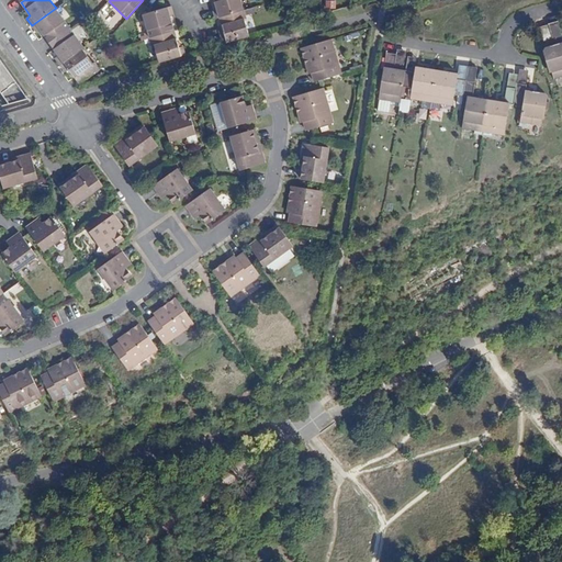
[(220,18),(245,10),(240,0),(214,0),(217,9),(213,10),(216,19),(220,18)]
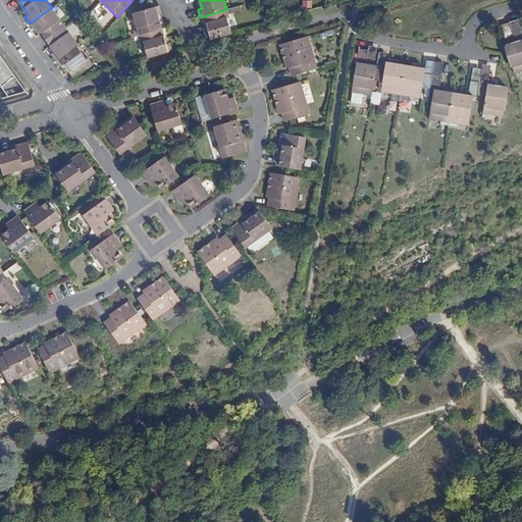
[(133,13),(140,36),(162,29),(160,22),(158,14),(162,13),(159,6),(146,10),(133,13)]
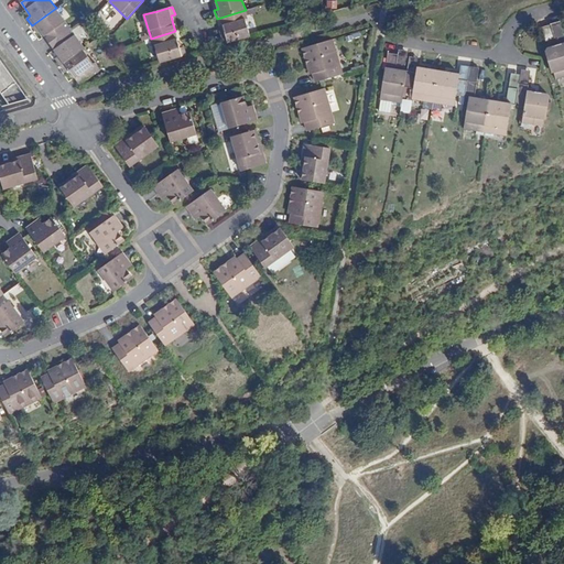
[(50,43),(71,28),(56,8),(32,25),(36,32),(40,30),(50,43)]
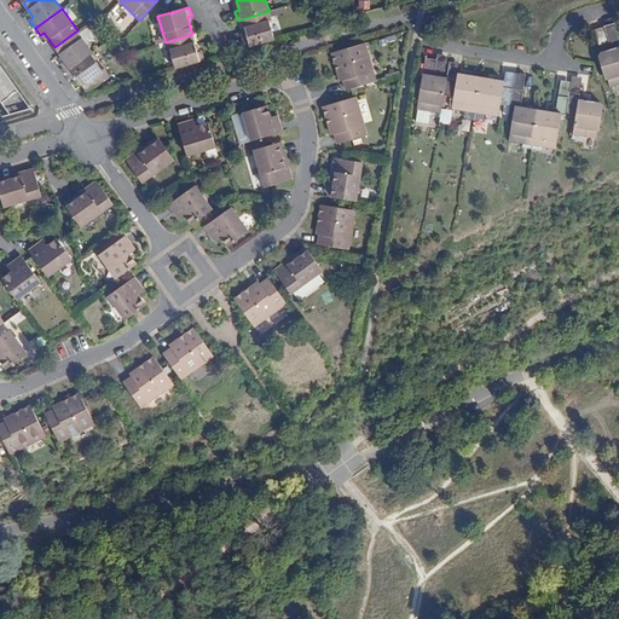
[(243,38),(246,48),(275,40),(270,22),(272,21),(270,11),(242,19),(244,28),(247,36),(243,38)]
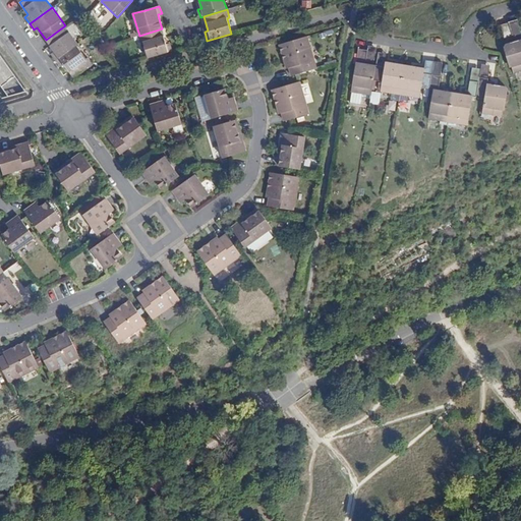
[(514,73),(520,70),(520,31),(518,19),(508,22),(509,23),(512,36),(513,37),(516,36),(517,41),(506,44),(504,47),(509,64),(511,63),(514,73)]
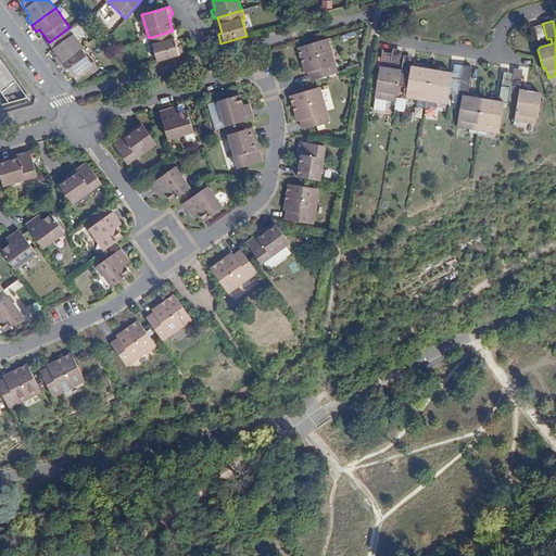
[(539,40),(546,38),(543,25),(534,27),(539,40)]
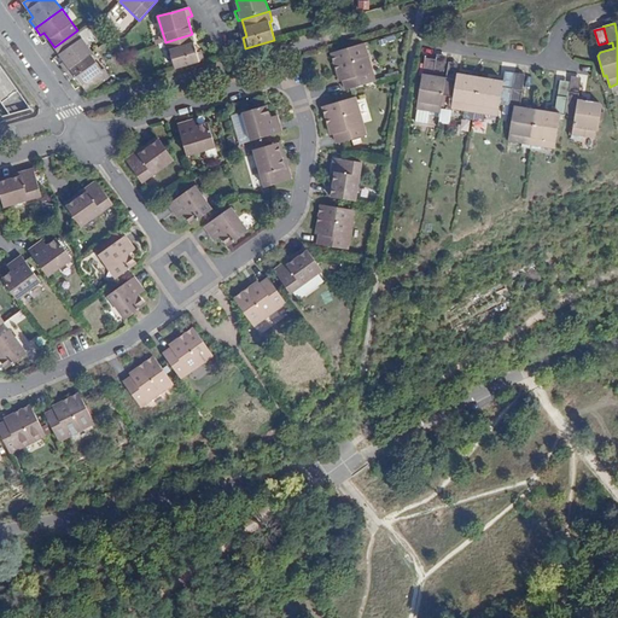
[(66,71),(91,54),(93,52),(77,30),(54,47),(64,62),(60,64),(66,71)]
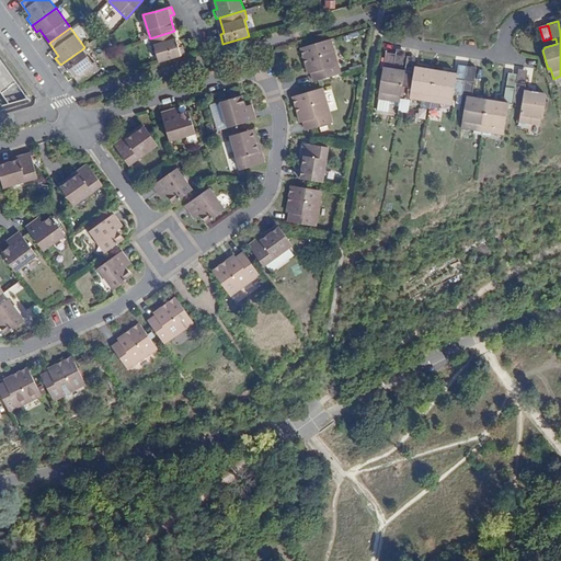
[(155,46),(159,63),(185,55),(185,54),(183,46),(179,47),(176,41),(174,31),(150,38),(152,46),(155,46)]
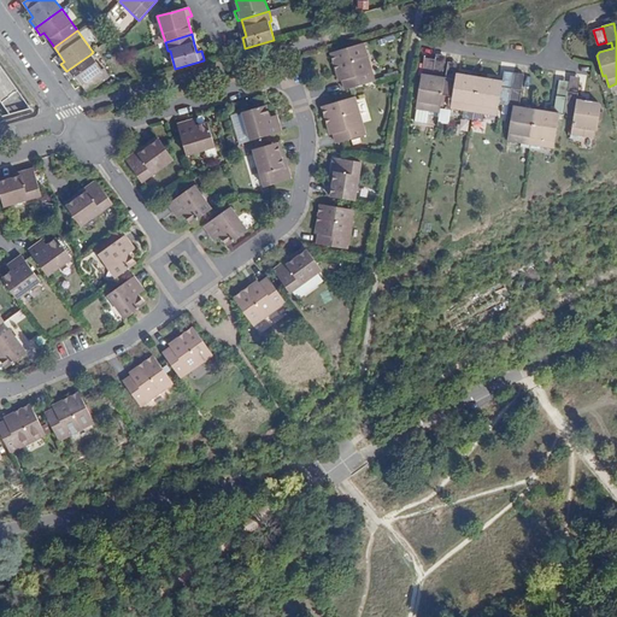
[(375,81),(364,42),(331,53),(338,72),(341,71),(344,80),(342,80),(346,90),(375,81)]
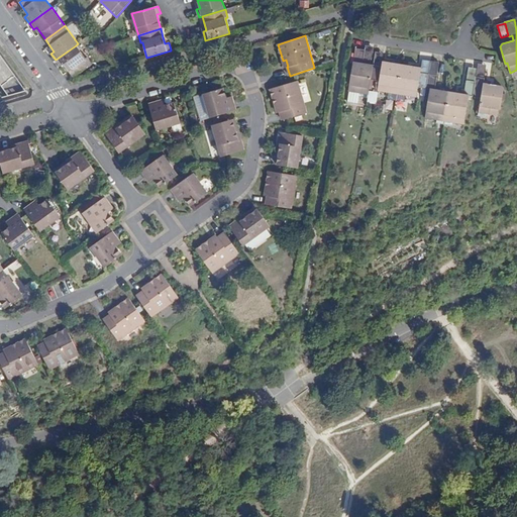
[(64,65),(73,77),(92,63),(88,58),(86,59),(76,45),(56,60),(61,67),(64,65)]
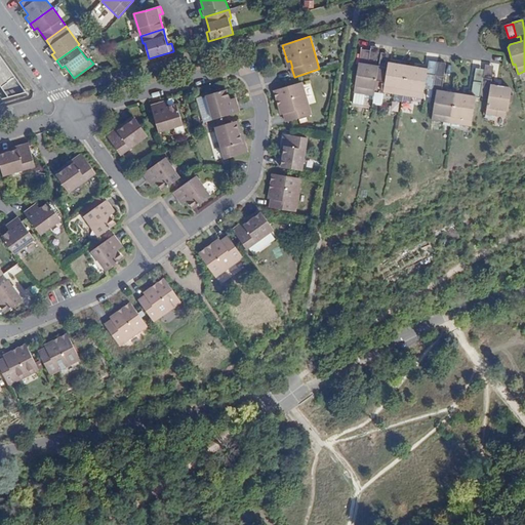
[(371,50),(369,59),(377,61),(379,47),(371,46),(371,50)]
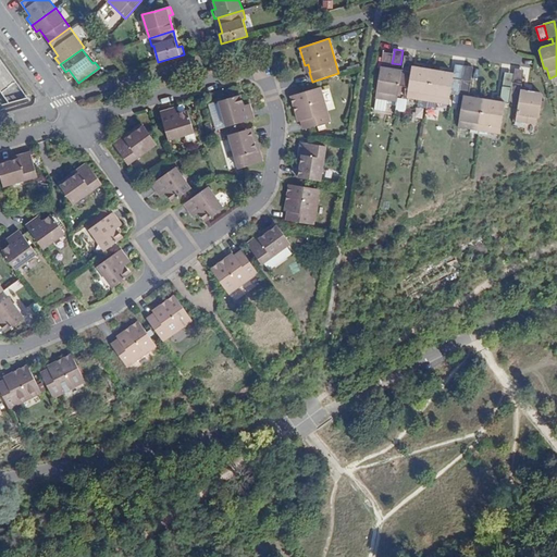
[(387,100),(397,102),(399,86),(403,70),(391,69),(392,63),(394,53),(383,52),(375,99),(376,99),(387,100)]
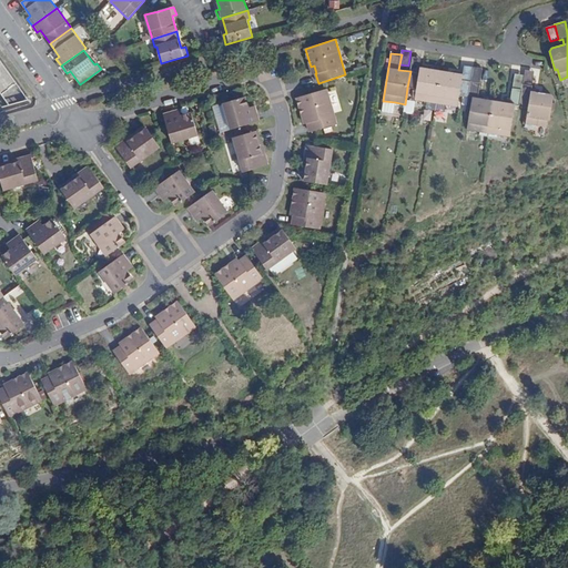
[(0,101),(9,95),(14,103),(2,107),(30,100),(30,99),(29,99),(28,98),(29,97),(0,57),(0,101)]
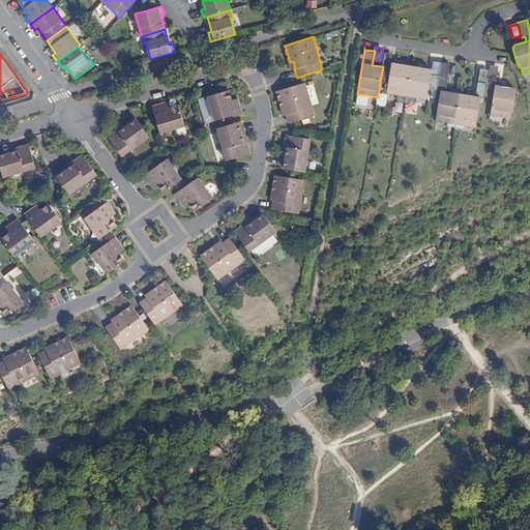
[(393,55),(385,54),(383,66),(391,68),(392,63),(393,55)]
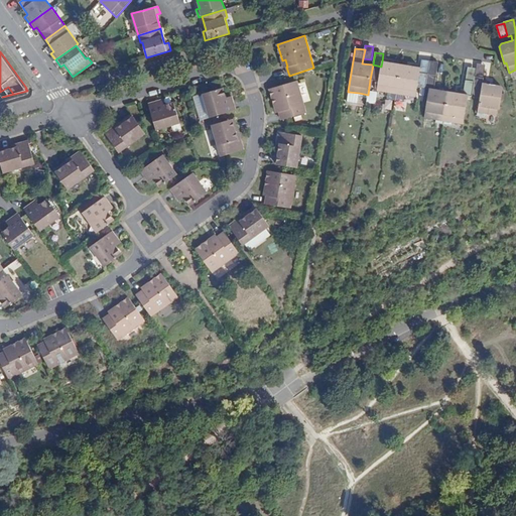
[(421,59),(420,68),(419,73),(427,74),(429,61),(429,60),(421,59)]
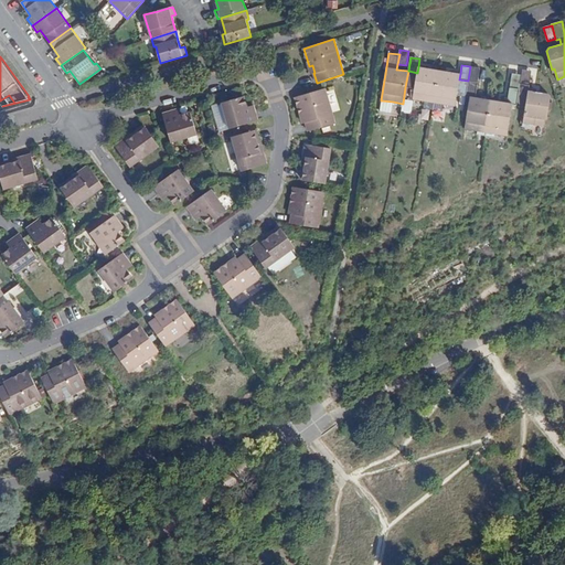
[(417,73),(408,71),(405,87),(411,87),(415,88),(413,97),(413,99),(426,102),(434,103),(439,71),(418,67),(417,73)]
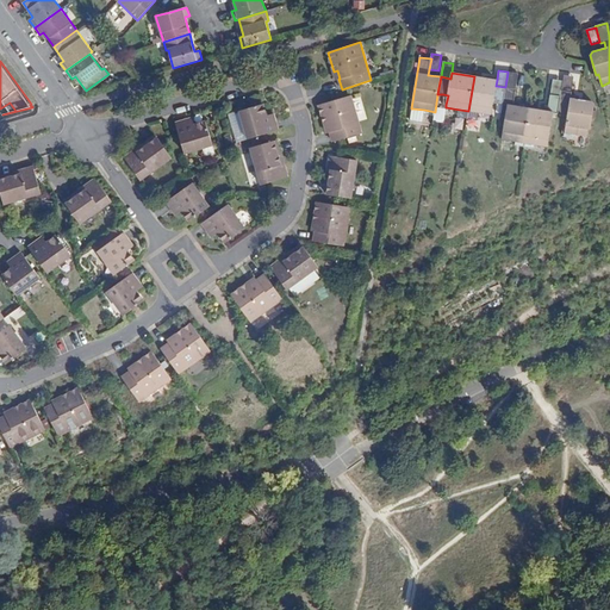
[(508,73),(505,87),(516,89),(518,74),(508,73)]
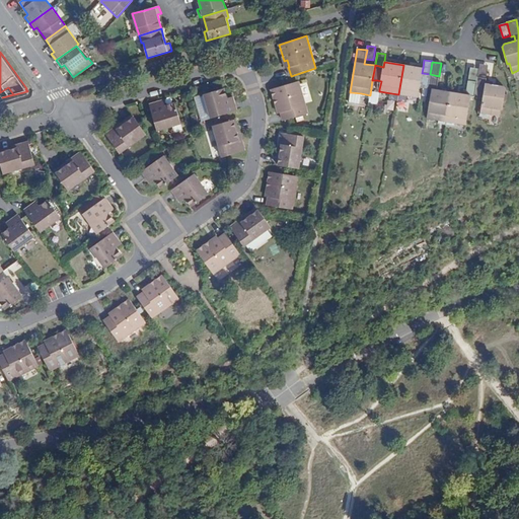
[(489,65),(480,64),(479,69),(478,77),(486,78),(489,65)]
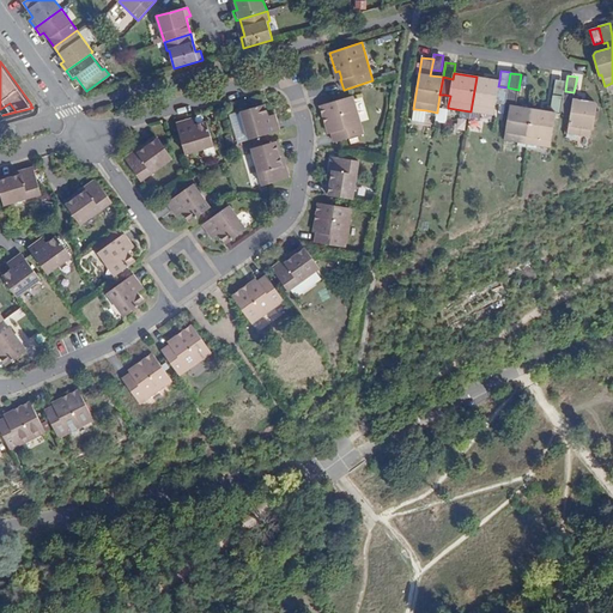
[(499,80),(477,77),(471,111),(480,113),(493,115),(496,103),(505,105),(508,87),(498,86),(499,80)]
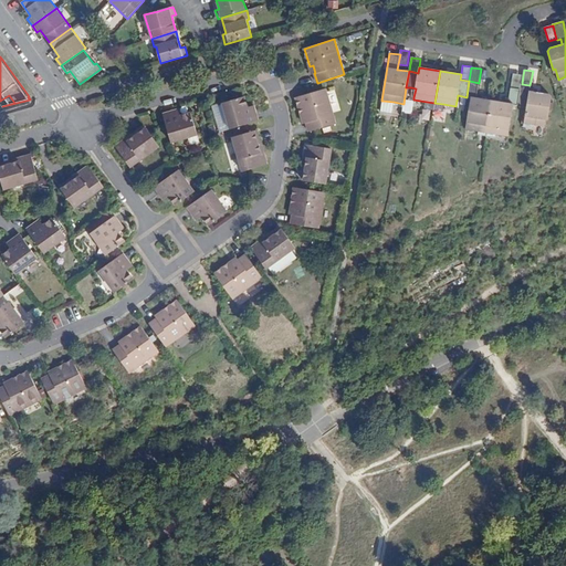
[(514,74),(512,87),(521,90),(522,84),(523,75),(514,74)]
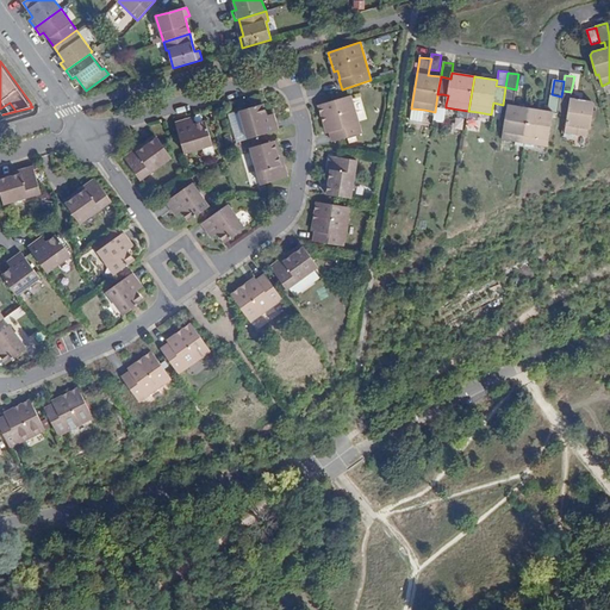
[(505,87),(503,105),(508,105),(502,139),(516,142),(524,143),(530,109),(514,105),(516,89),(505,87)]
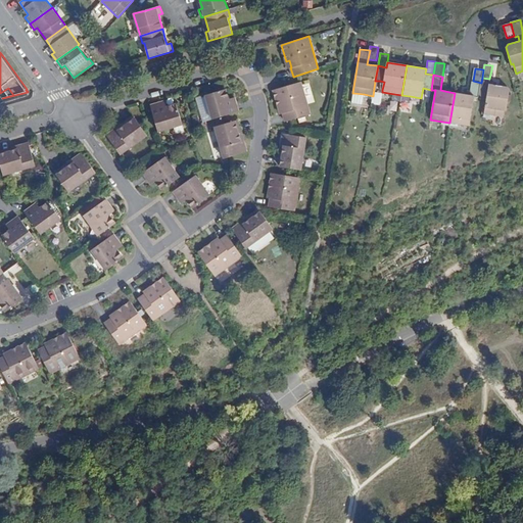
[(481,83),(478,97),(479,97),(487,99),(484,113),(492,114),(503,116),(505,106),(507,107),(510,90),(508,87),(490,84),(490,79),(489,79),(482,78),(481,83)]
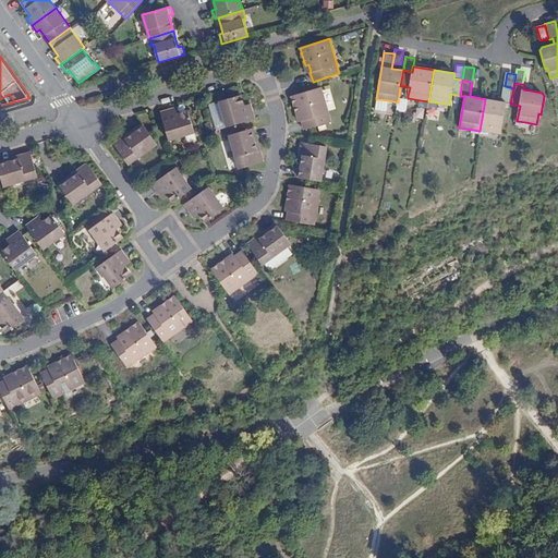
[(485,99),(480,131),(489,132),(501,134),(506,102),(510,104),(513,88),(505,86),(504,86),(501,101),(485,99)]
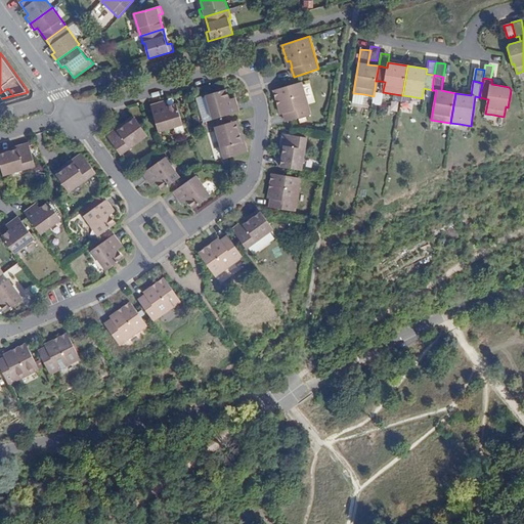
[(311,115),(301,82),(274,90),(279,107),(282,106),(285,114),(284,114),(286,122),(287,122),(311,115)]
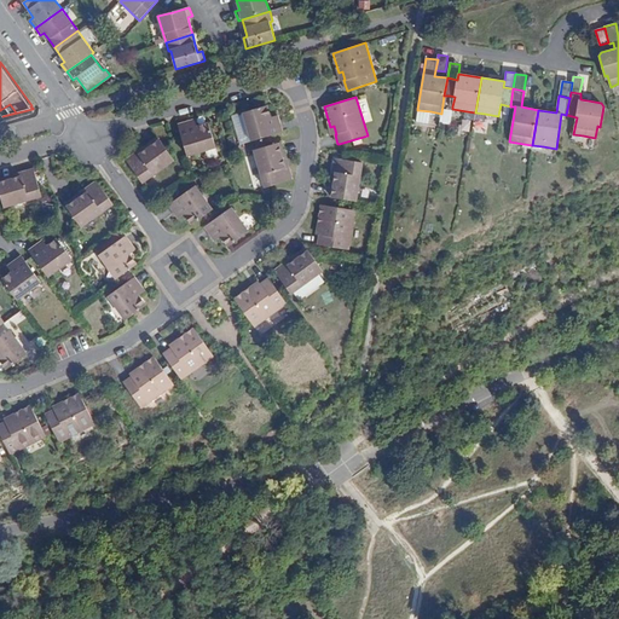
[(243,113),(252,142),(283,132),(279,120),(275,121),(273,117),(271,117),(267,105),(243,113)]
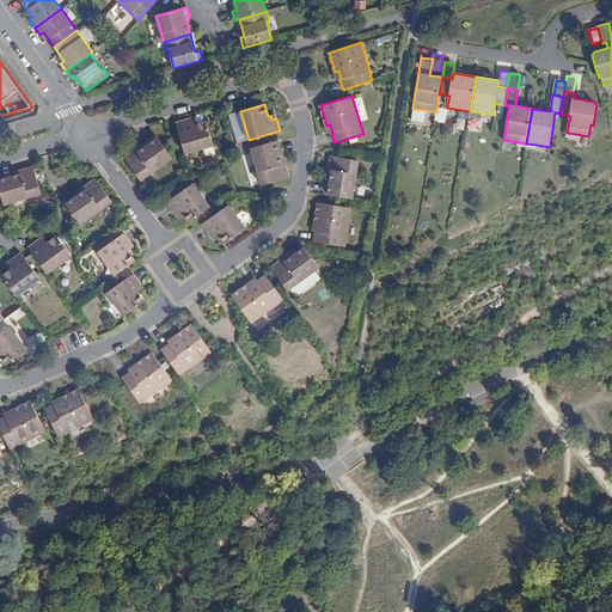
[(444,122),(446,108),(438,106),(435,120),(444,122)]
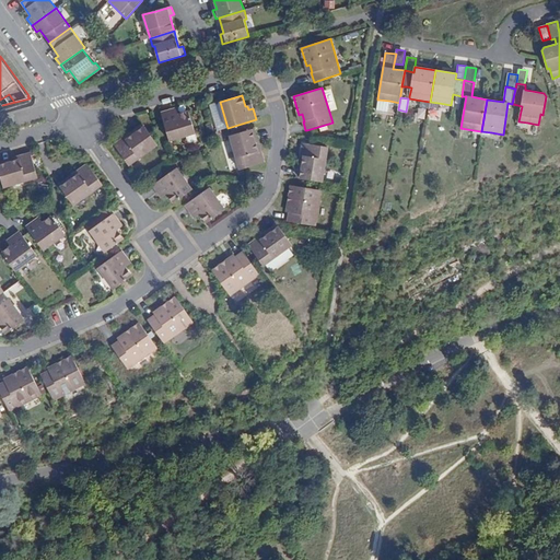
[(388,112),(389,105),(389,101),(378,100),(376,111),(388,112)]
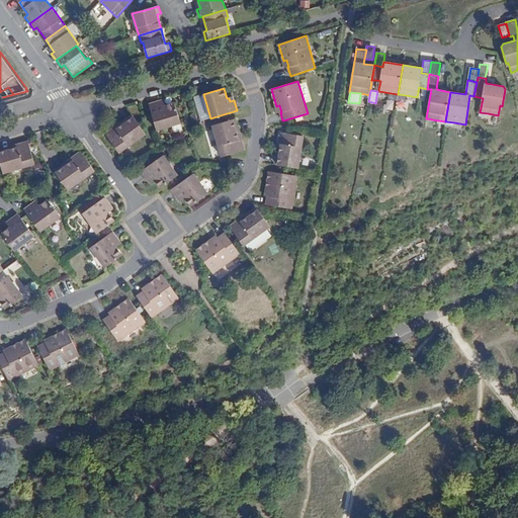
[(149,104),(157,131),(172,125),(181,123),(175,103),(165,106),(164,104),(160,105),(159,101),(149,104)]
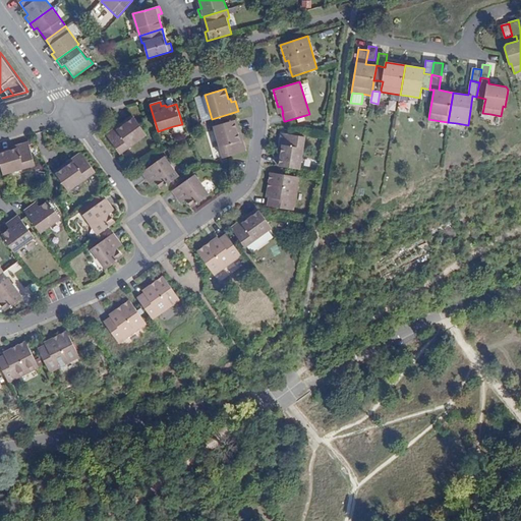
[(132,116),(116,128),(118,130),(134,118),(133,115),(132,116)]
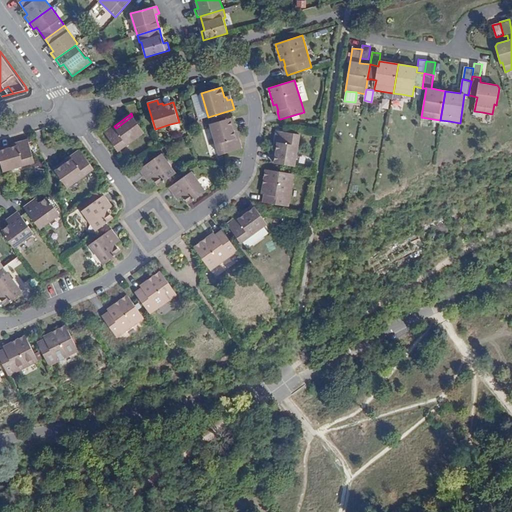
[(104,132),(118,151),(144,133),(132,116),(116,128),(114,126),(104,132)]
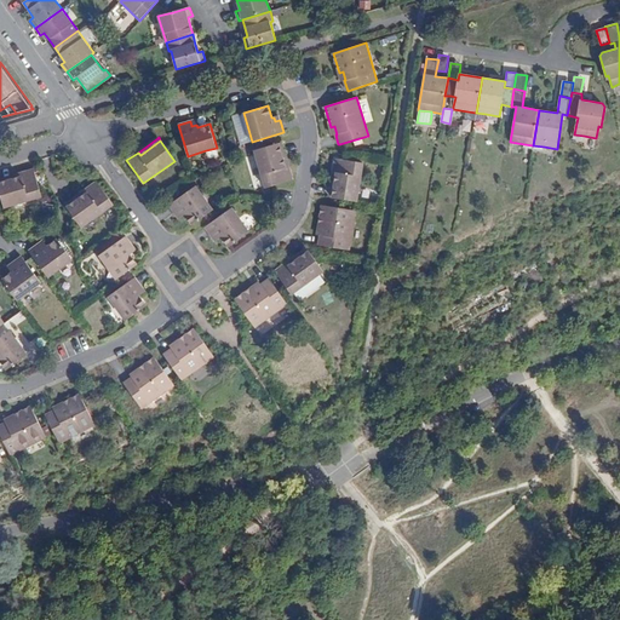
[(265,188),(293,179),(288,166),(286,167),(279,143),(254,150),(265,188)]
